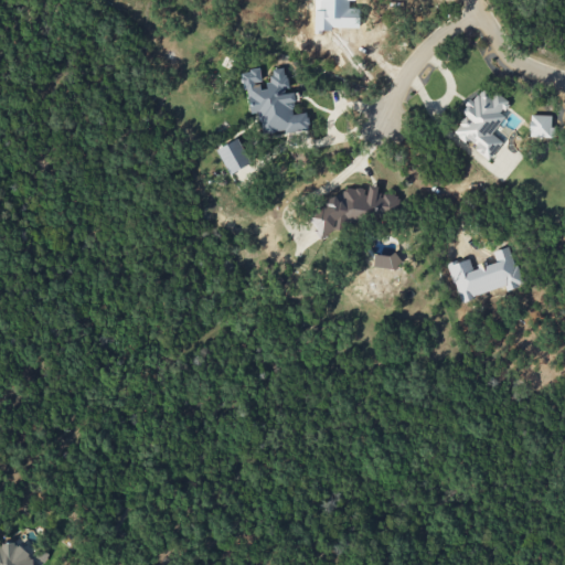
[(242,73),(242,75),(251,107),(251,113),(258,113),(264,129),(305,129),(309,128),(309,123),(307,113),(295,113),(295,93),(294,92),(288,88),(288,87),(284,68),(270,68),(270,83),(260,87),(260,76),(258,68),(257,68),(242,73)]
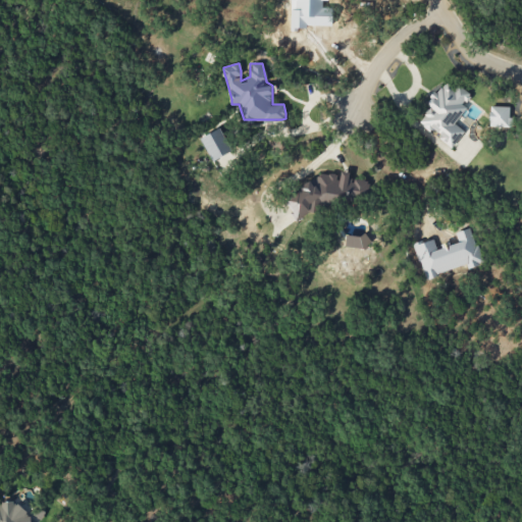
[(452,147),(464,131),(454,122),(466,108),(462,105),(470,95),(448,77),(426,103),(431,107),(419,120),(452,147)]
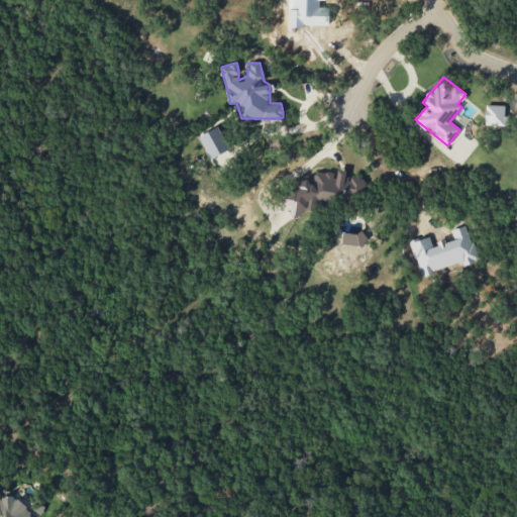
[(505,125),(505,105),(485,104),(485,124),(505,125)]
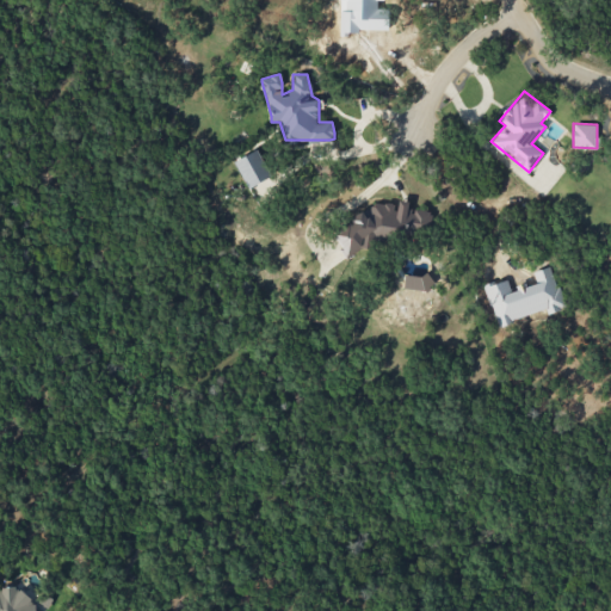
[(267,179),(254,152),(235,161),(248,189),(267,179)]
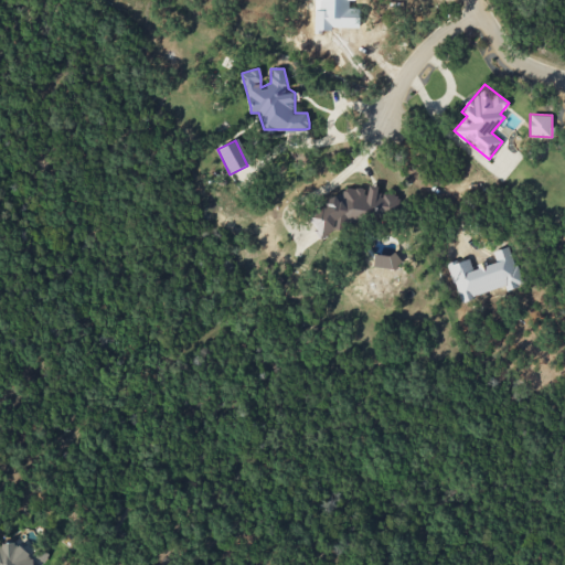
[(400,210),(396,192),(382,195),(379,191),(377,184),(366,185),(362,185),(345,190),(339,193),(336,194),(324,201),(326,205),(308,215),(316,227),(318,240),(336,230),(338,228),(350,222),(390,213),(392,211),(400,210)]
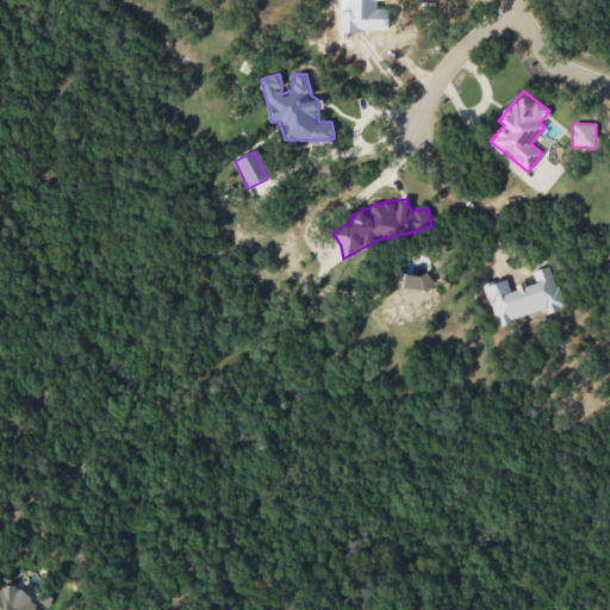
[(38,609),(12,584),(8,587),(0,578),(0,609),(38,609)]
